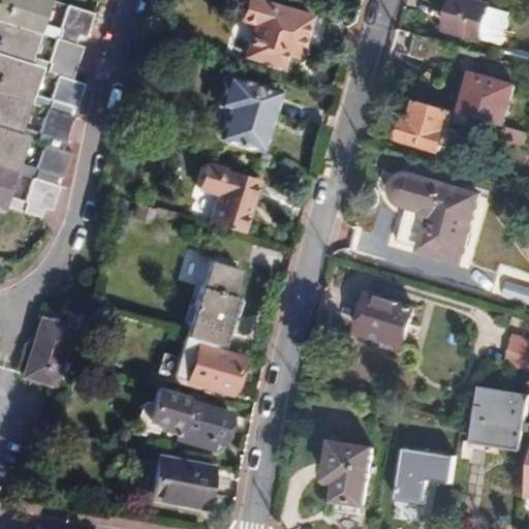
[(0,0),(0,210),(3,212),(24,144),(17,142),(36,74),(24,70),(43,2),(35,0),(0,0)]
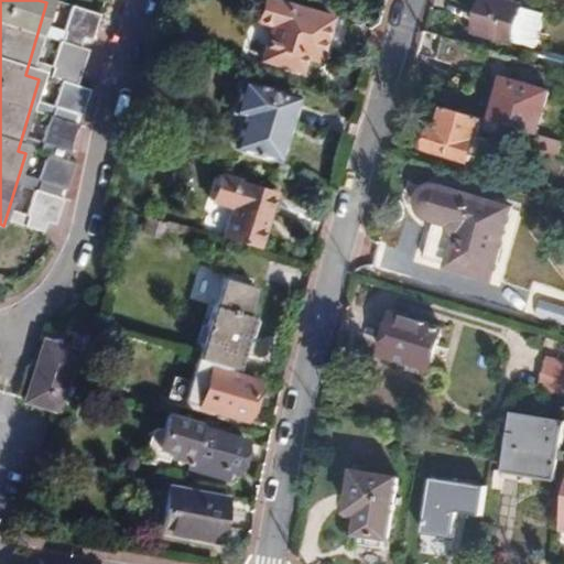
[(318,50),(327,15),(271,0),(257,0),(252,19),(269,24),(259,60),(299,71),(303,57),(315,61),(318,50)]
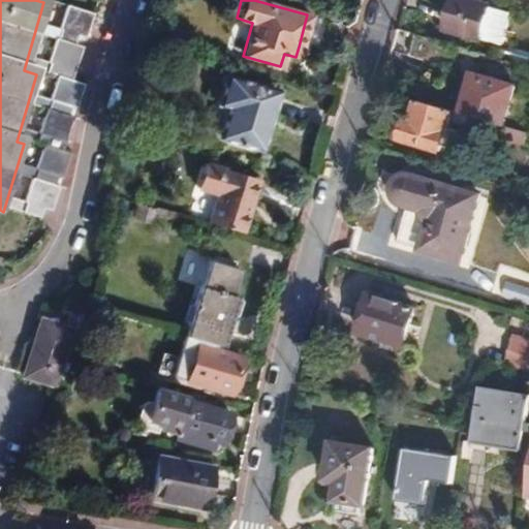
[(476,39),(499,47),(508,16),(486,9),(487,7),(477,4),(477,0),(453,0),(444,31),(476,41),(476,39)]
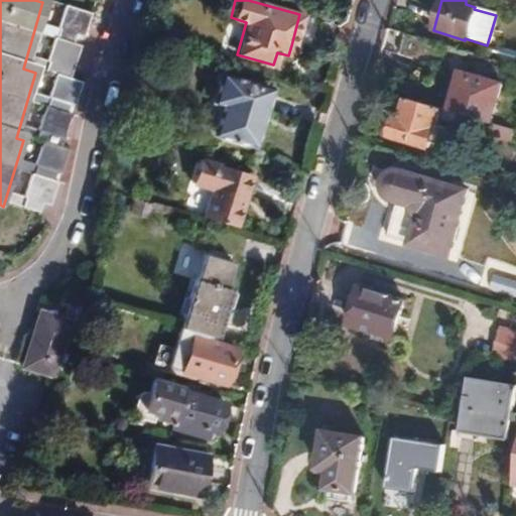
[(82,40),(90,17),(63,8),(55,32),(82,40)]
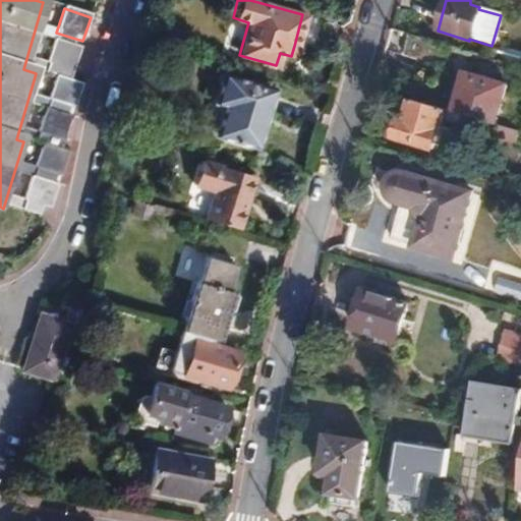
[(317,19),(302,14),(294,46),(308,50),(317,19)]
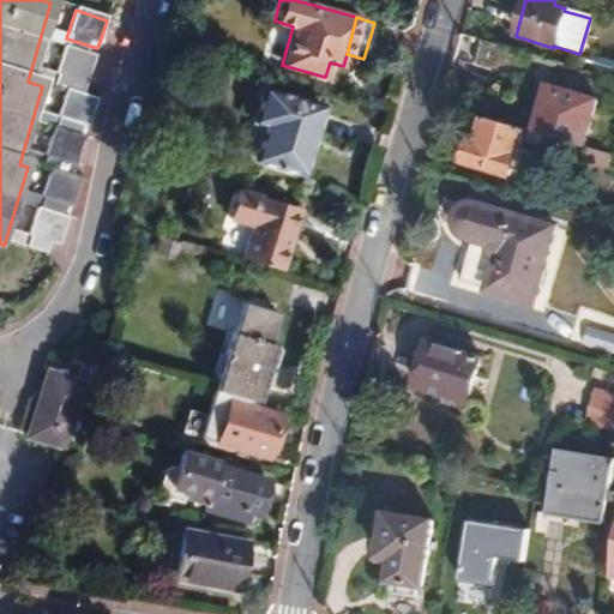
[(85,86),(94,59),(62,49),(54,77),(85,86)]
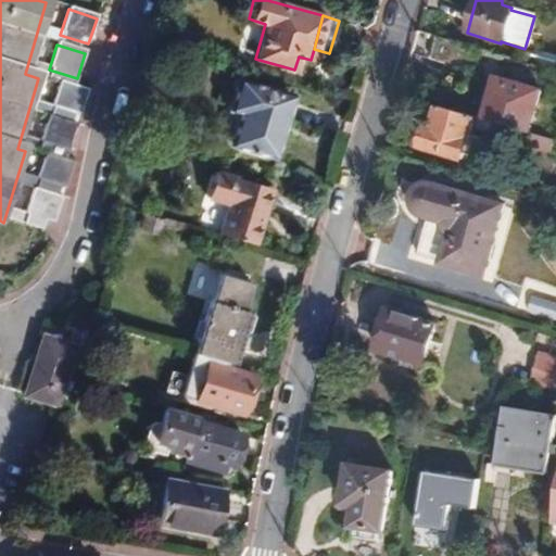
[(487,121),(532,134),(543,95),(498,81),(487,121)]
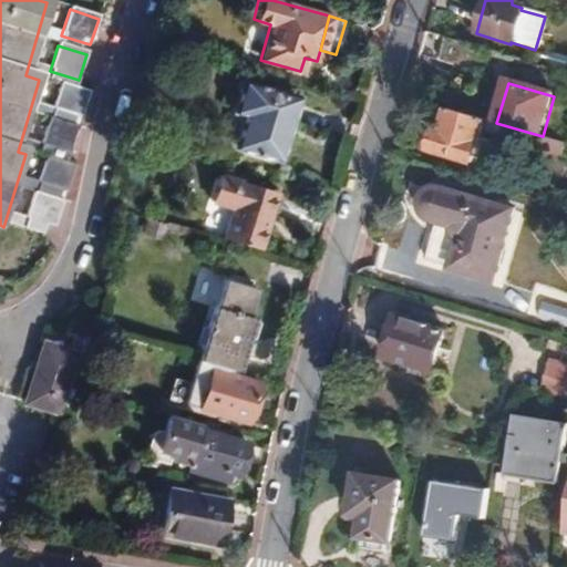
[(277,160),(294,100),(241,85),(234,112),(243,115),(235,147),(277,160)]
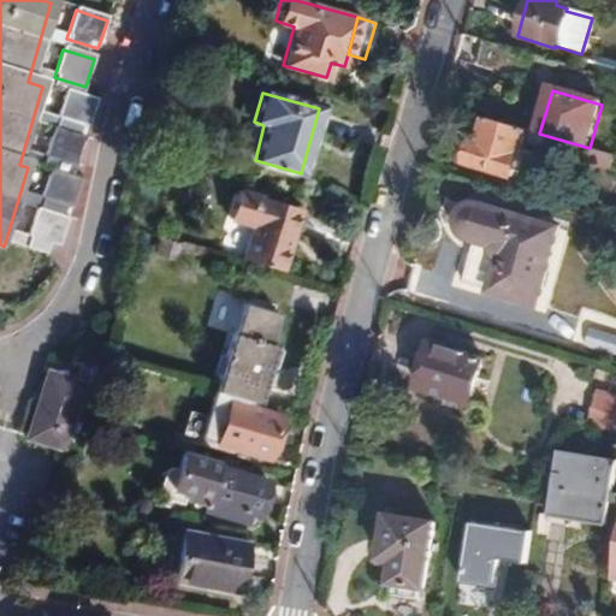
[(88,134),(96,104),(66,94),(58,124),(88,134)]
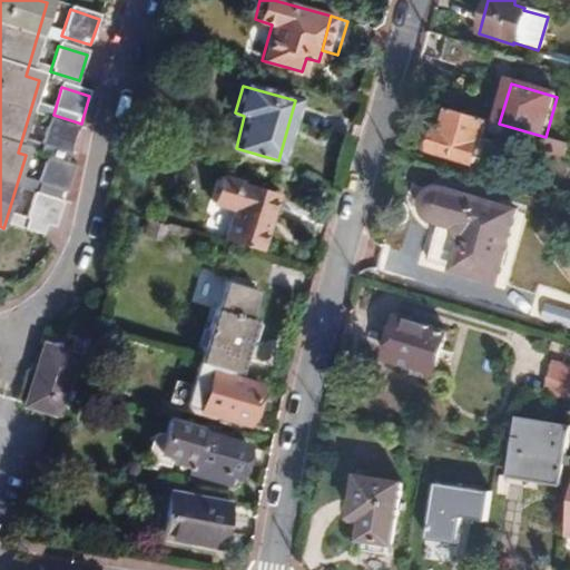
[(488,119),(451,109),(444,133),(436,130),(431,151),(473,164),(475,157),(491,161),(497,141),(482,137),(488,119)]
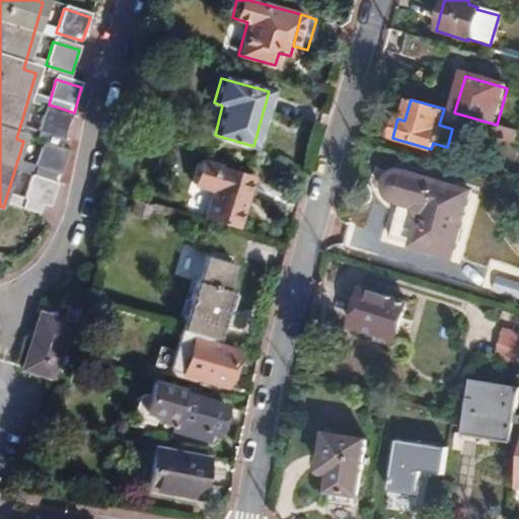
[(65,143),(71,121),(46,114),(40,135),(65,143)]
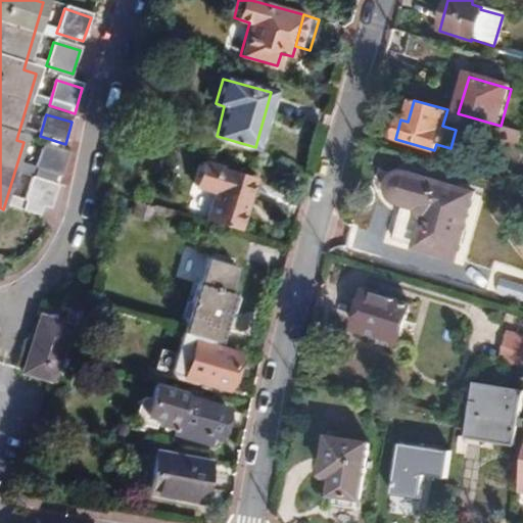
[(522,127),(506,123),(502,135),(522,141),(522,136),(522,127)]
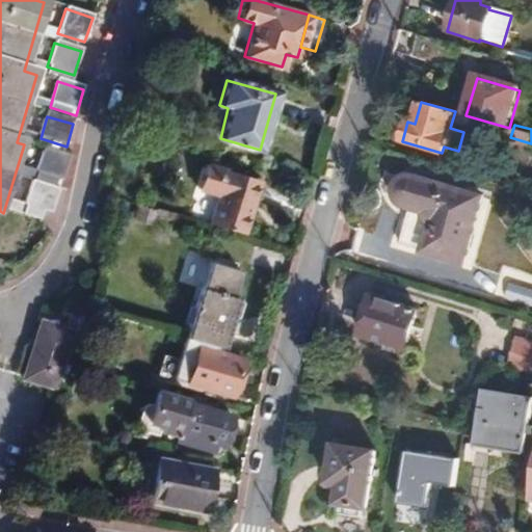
[(65,183),(72,159),(47,152),(40,175),(65,183)]
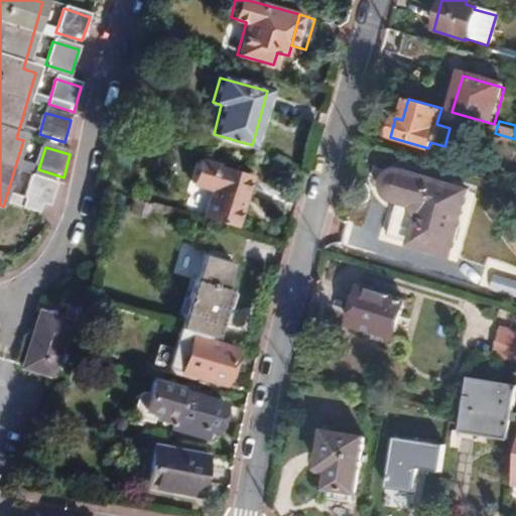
[(204,220),(236,229),(250,175),(199,160),(191,183),(212,189),(204,220)]
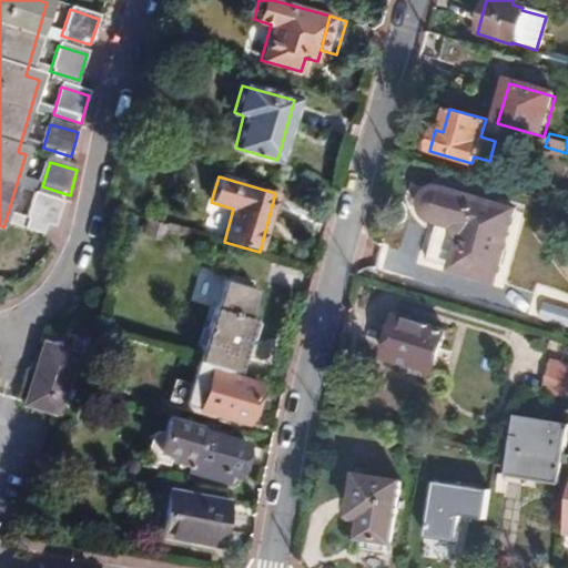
[(449,272),(492,283),(510,212),(444,193),(432,193),(425,195),(422,200),(421,203),(422,210),(424,216),(432,221),(462,230),(449,272)]
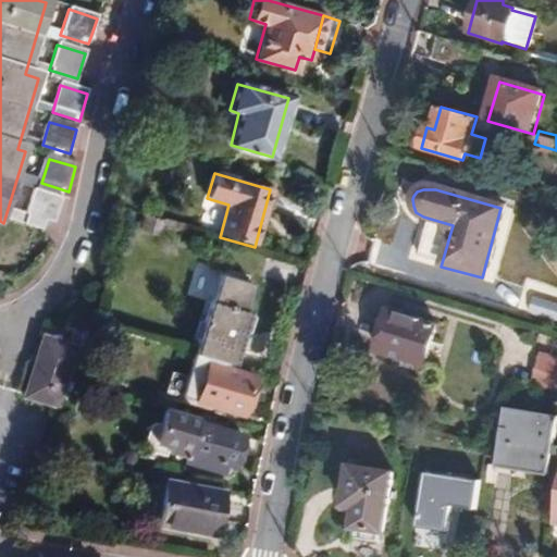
[(58,227),(65,201),(38,194),(31,219),(58,227)]
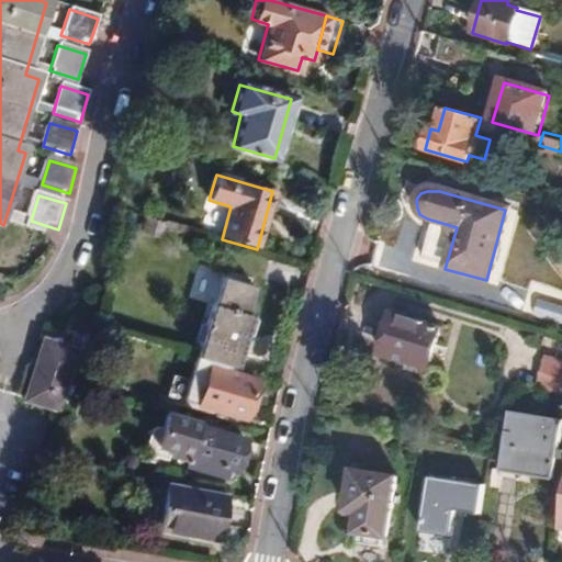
[(228,367),(234,369),(243,336),(248,336),(250,333),(253,327),(254,318),(251,315),(244,313),(251,284),(218,276),(212,303),(209,302),(194,357),(195,357),(228,367)]
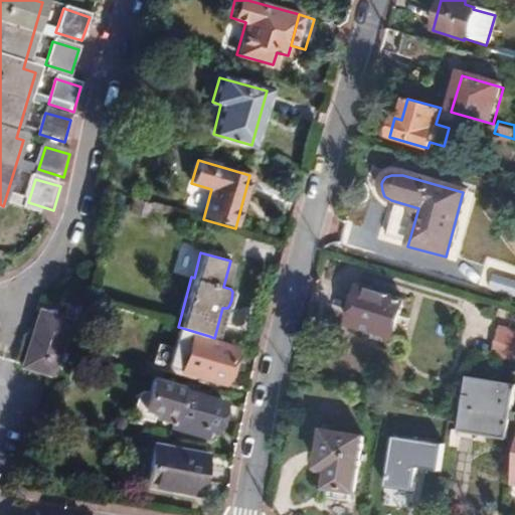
[(399,317),(403,300),(356,287),(346,326),(375,334),(374,341),(398,348),(406,319),(399,317)]
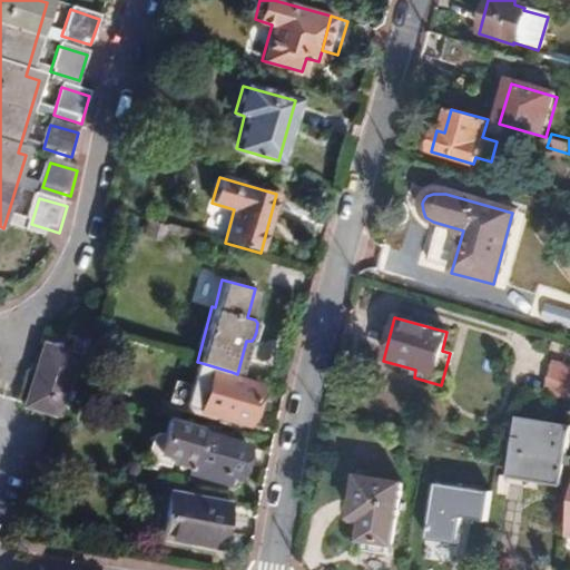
[(27,412),(52,418),(68,357),(41,351),(27,412)]
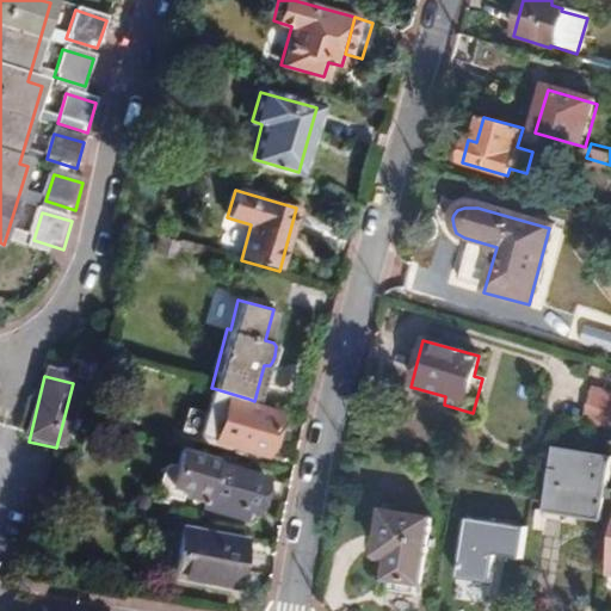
[(73,383),(56,448),(61,449),(75,383),(73,383)]
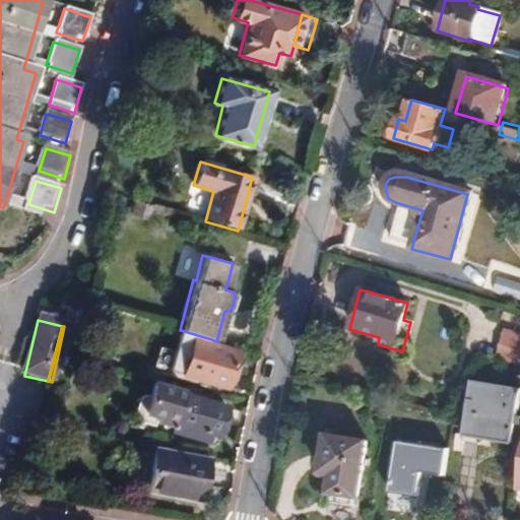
[(519,333),(503,328),(495,361),(519,367),(519,333)]
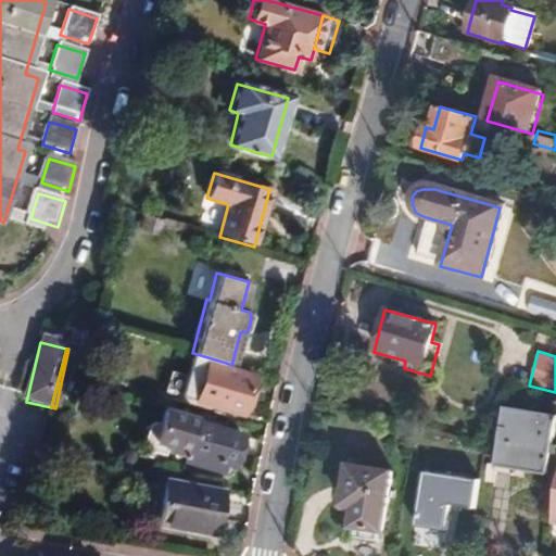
[(226,363),(193,353),(180,397),(241,415),(247,394),(253,395),(257,380),(252,379),(252,376),(225,368),(226,363)]
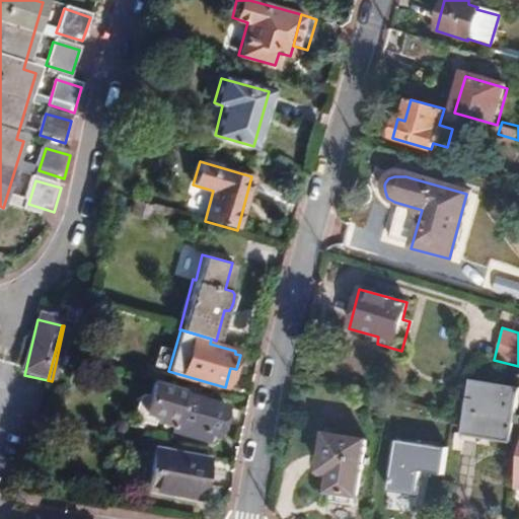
[(183,388),(154,379),(149,395),(144,413),(155,417),(154,422),(172,427),(171,432),(201,440),(202,432),(216,436),(224,406),(183,393),(183,388)]
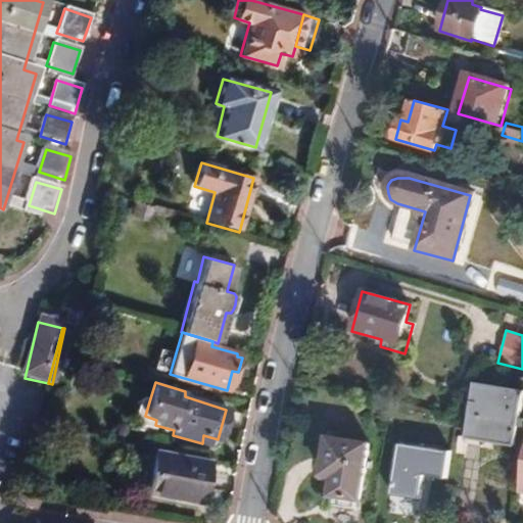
[(474,388),(465,443),(512,450),(521,395),(474,388)]
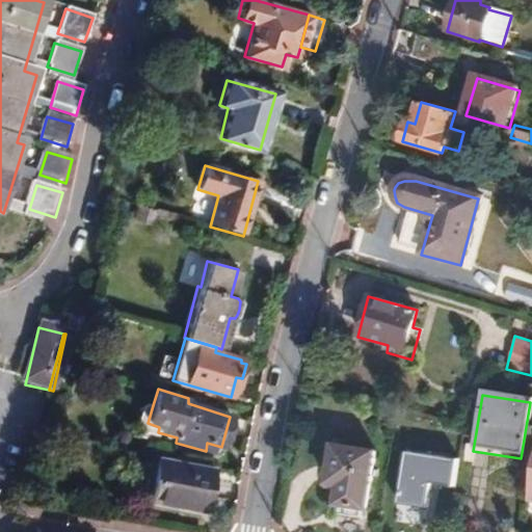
[(148,423),(153,405),(148,404),(141,408),(136,426),(140,432),(158,437),(158,432),(159,427),(148,423)]
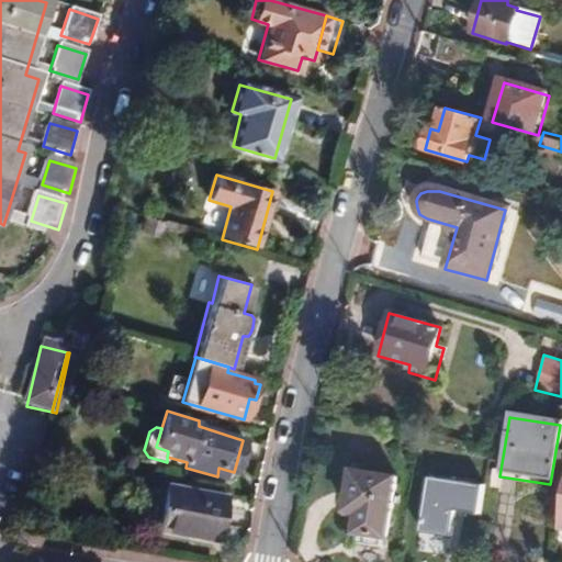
[(475,515),(480,487),(425,479),(417,530),(449,535),(452,512),(475,515)]
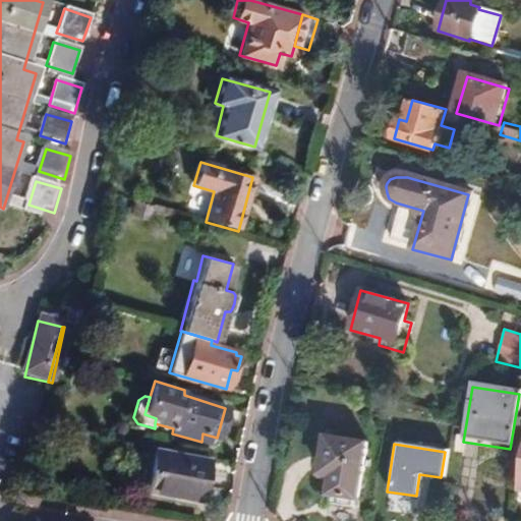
[(199,501),(208,458),(155,448),(148,491),(199,501)]
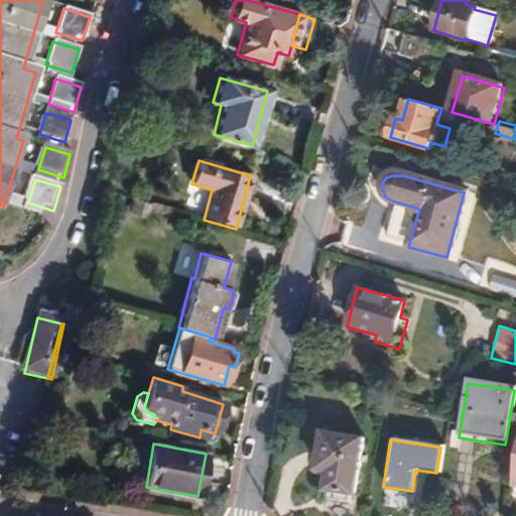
[(325,499),(353,504),(362,450),(323,443),(316,480),(327,482),(325,499)]
